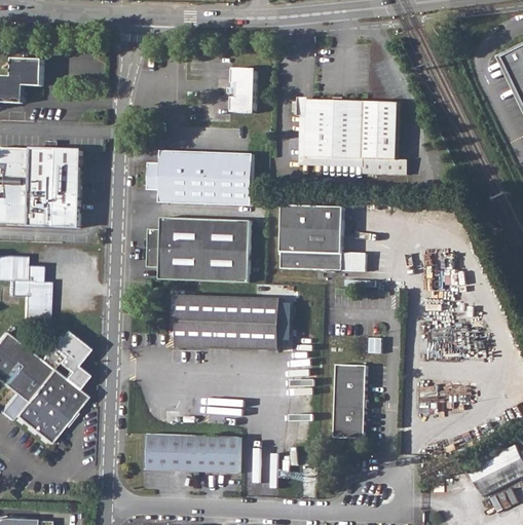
[(522,108),(522,44),(495,57),(522,108)]
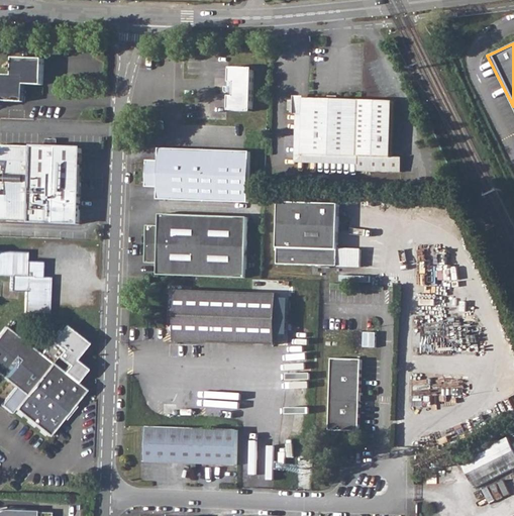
[(0,100),(14,101),(15,96),(20,96),(21,84),(38,85),(39,59),(9,58),(9,75),(0,75),(0,100)]
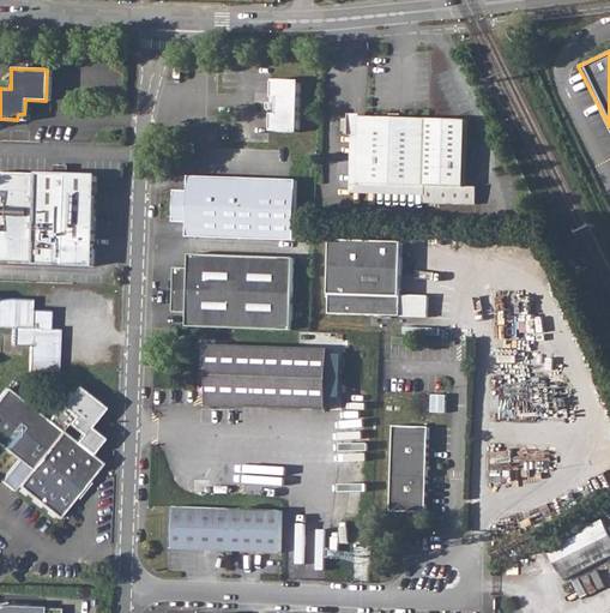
[(270,101),(264,101),(264,102),(264,106),(265,108),(267,109),(273,109),(273,112),(267,112),(267,130),(294,130),(295,79),(269,78),(269,88),(269,95),(270,95),(270,101)]
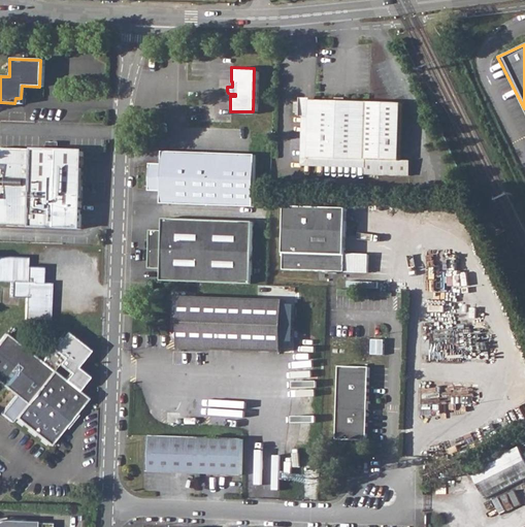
[(298,158),(305,158),(362,160),(362,174),(406,176),(407,161),(397,161),(399,104),(365,103),(296,100),(296,117),(298,117),(298,158)]
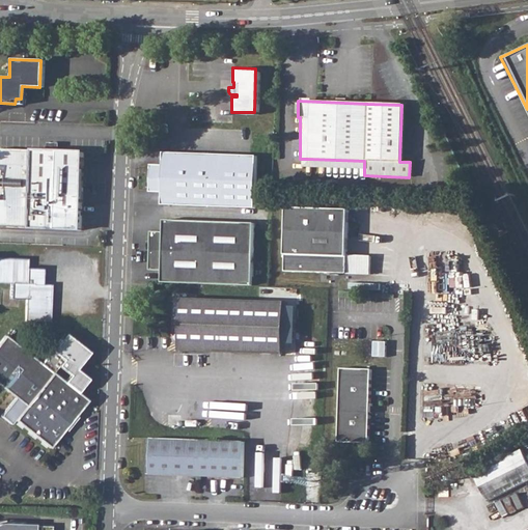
[(0,226),(77,230),(80,152),(0,148),(0,169),(3,170),(2,178),(0,178),(0,187),(2,187),(2,196),(0,196),(0,226)]
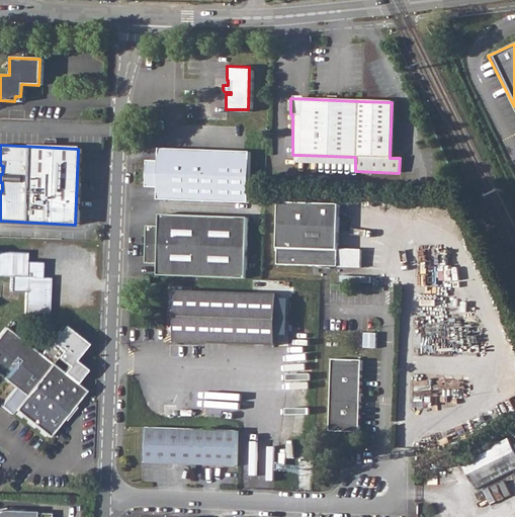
[(155,185),(155,198),(245,202),(247,152),(158,147),(157,160),(144,159),(143,185),(155,185)]
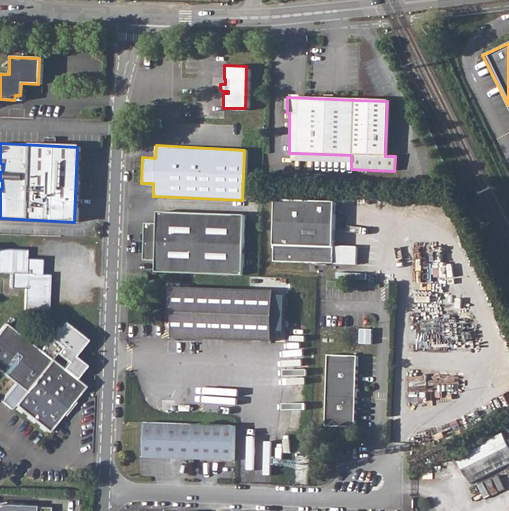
[(274,200),(272,262),(332,264),(334,202),(274,200)]
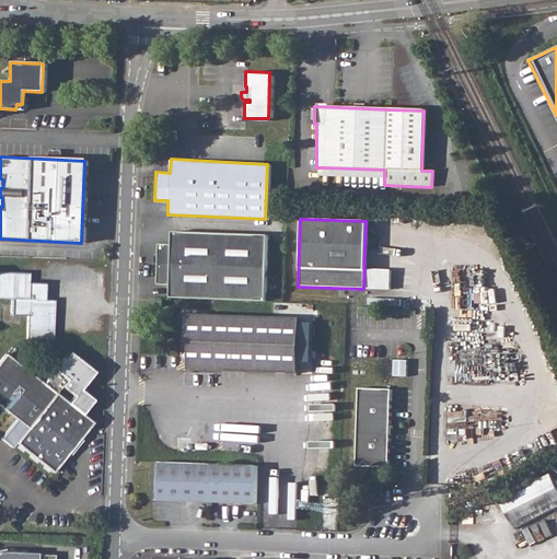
[(169,284),(167,298),(263,301),(265,234),(170,232),(169,244),(157,243),(155,284),(169,284)]
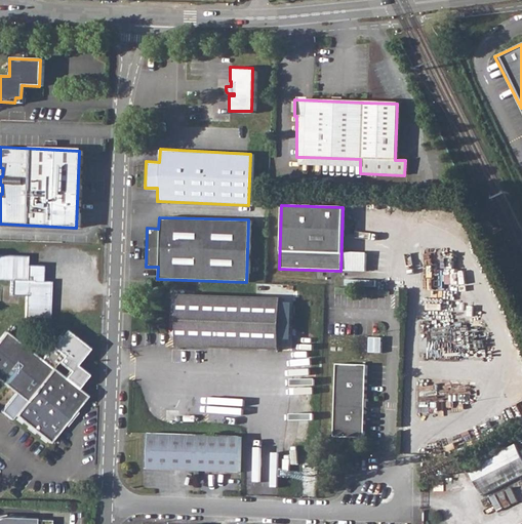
[(25,294),(24,316),(47,317),(48,281),(40,281),(40,266),(25,265),(25,254),(0,253),(0,278),(9,279),(9,294),(25,294)]
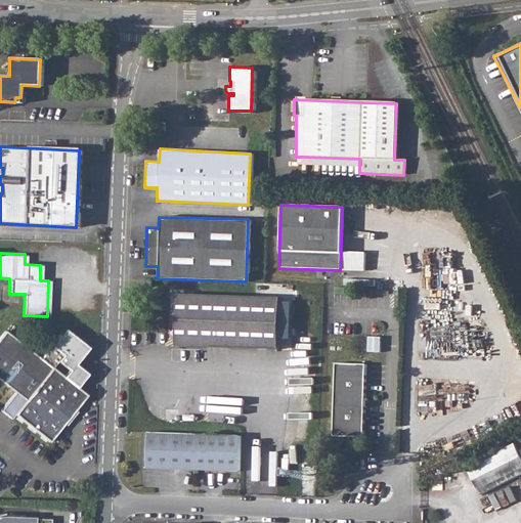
[(177,302),(171,302),(171,323),(177,329),(171,334),(176,339),(176,346),(278,348),(279,298),(177,295),(177,302)]
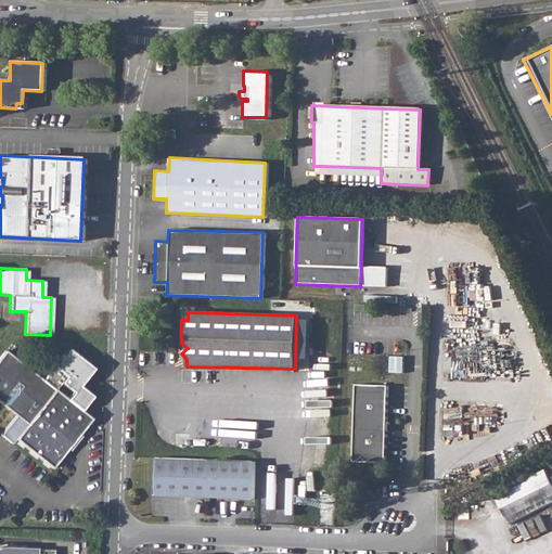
[(89,398),(76,387),(89,370),(63,350),(51,365),(39,381),(1,350),(0,351),(0,404),(12,414),(0,429),(0,436),(8,442),(12,438),(13,439),(48,467),(87,417),(78,411),(89,398)]
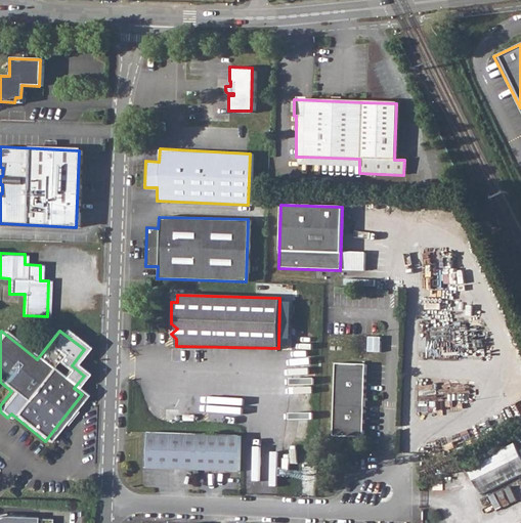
[(367,352),(380,352),(380,338),(367,337),(367,352)]
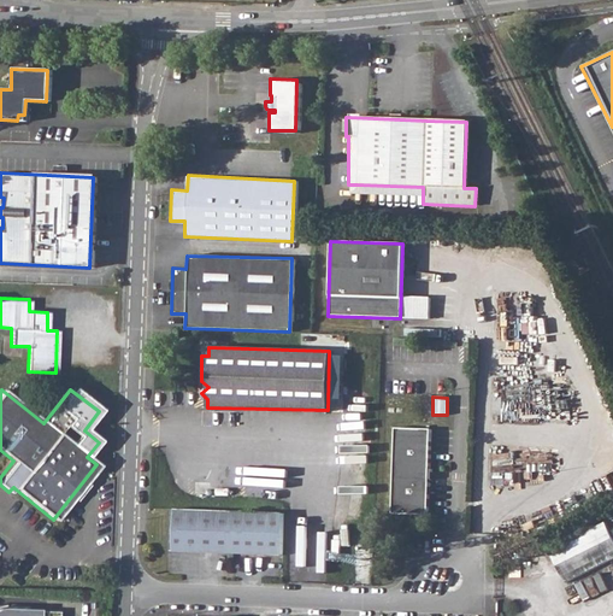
[(393,428),(389,512),(424,515),(429,429),(393,428)]
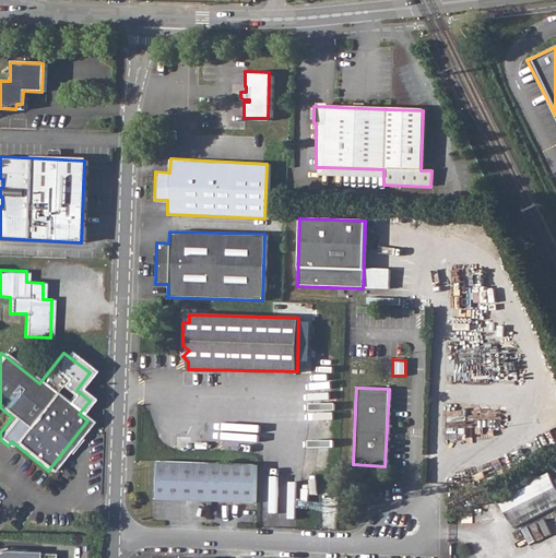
[(155,462),(154,500),(253,502),(255,465),(155,462)]
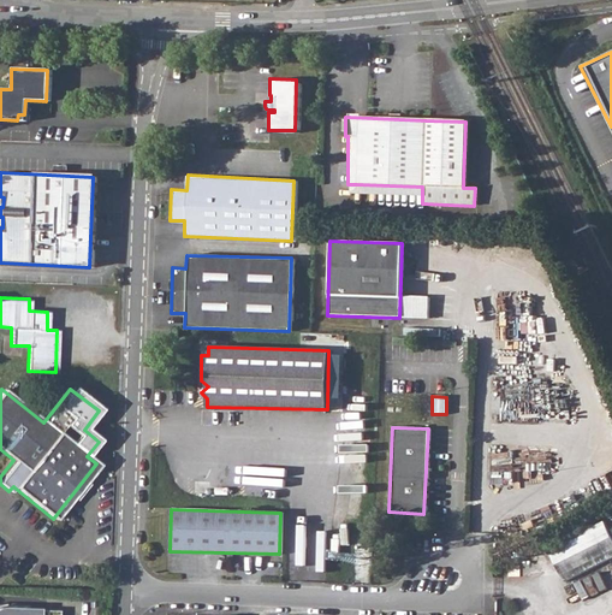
[(562,581),(611,559),(611,527),(607,531),(604,522),(546,547),(562,581)]
